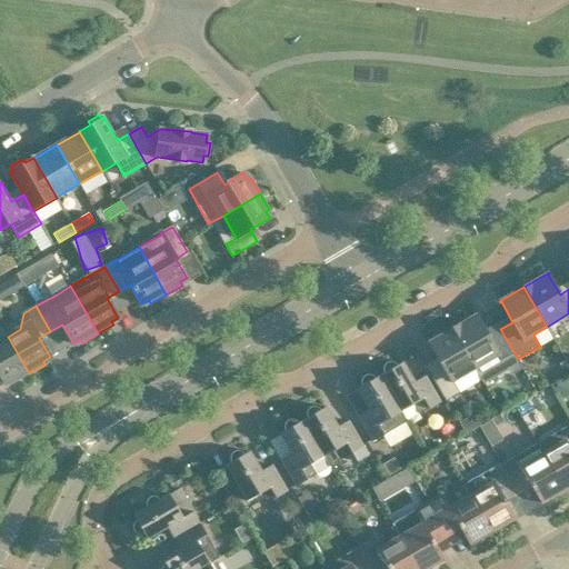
[(477,313),(452,328),(476,368),(483,382),(506,370),(501,360),(513,353),(518,359),(500,329),(489,336),(477,316),(478,316),(477,313)]
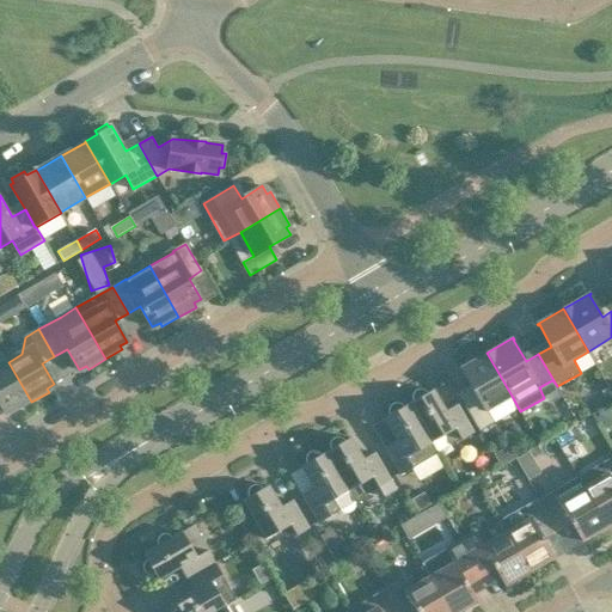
[(488,410),(512,396),(487,353),(460,368),(460,369),(461,369),(475,391),(463,398),(459,392),(458,393),(479,432),(495,423),(488,410)]
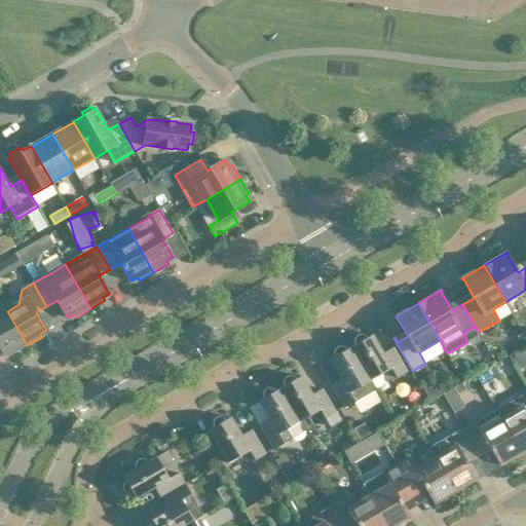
[(12,353),(27,345),(7,311),(0,314),(0,346),(4,354),(11,350),(12,353)]
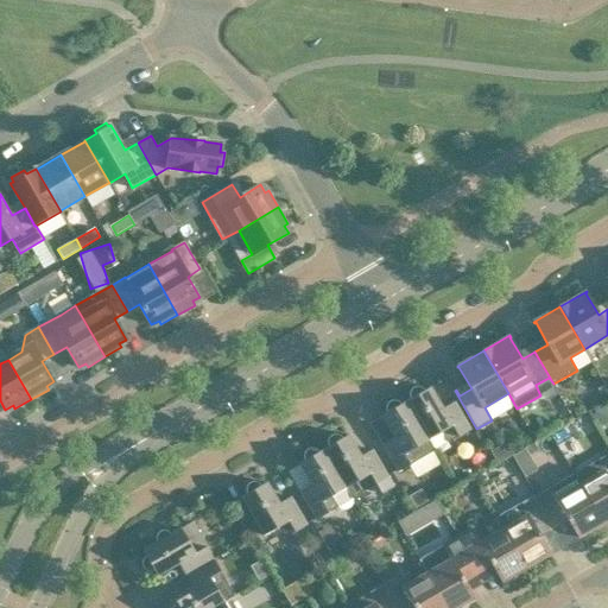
[(430,387),(425,391),(422,387),(418,386),(413,387),(411,391),(410,394),(411,399),(406,401),(435,450),(429,439),(443,431),(449,443),(472,430),(455,401),(443,409),(430,387)]
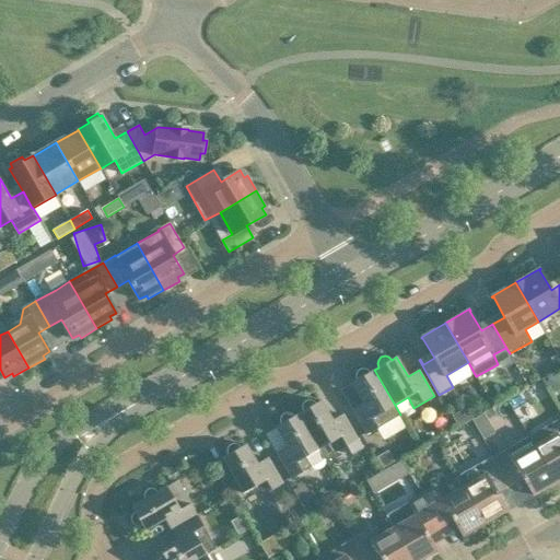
[(366,434),(400,415),(374,370),(370,372),(366,370),(363,369),(359,370),(357,372),(356,376),(357,380),(351,383),(363,403),(352,409),(366,434)]
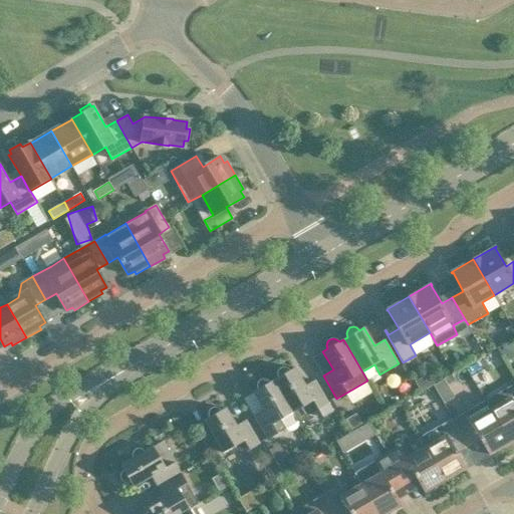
[(274,379),(298,422),(317,410),(323,418),(333,412),(329,404),(315,380),(305,387),(294,367),(290,370),(287,367),(284,366),(280,367),(278,370),(277,373),(278,377),(274,379)]
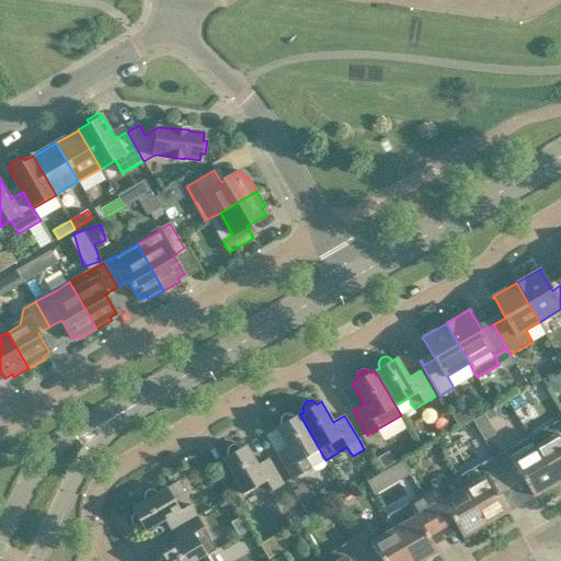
[(276,454),(288,473),(292,480),(312,468),(316,470),(320,470),(323,468),(327,465),(325,460),(299,414),(295,416),(292,414),(288,413),(284,414),(282,416),(281,421),(282,424),(276,427),(288,447),(276,454)]
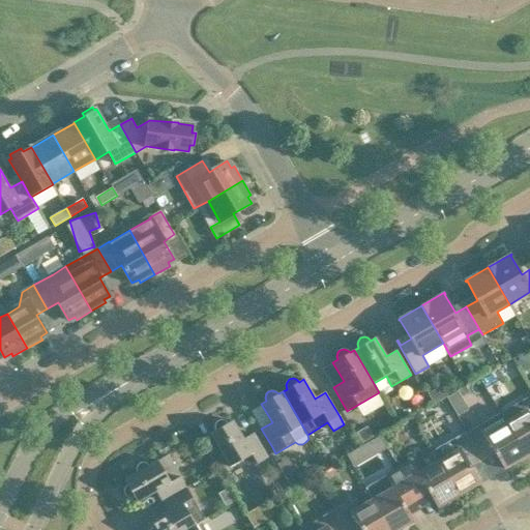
[(460,391),(436,400),(442,418),(466,410),(460,391)]
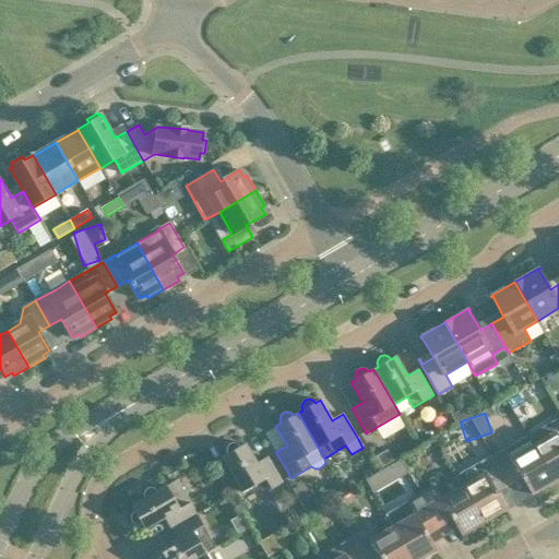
[(558,417),(549,423),(527,436),(533,445),(555,480),(558,477),(558,417)]
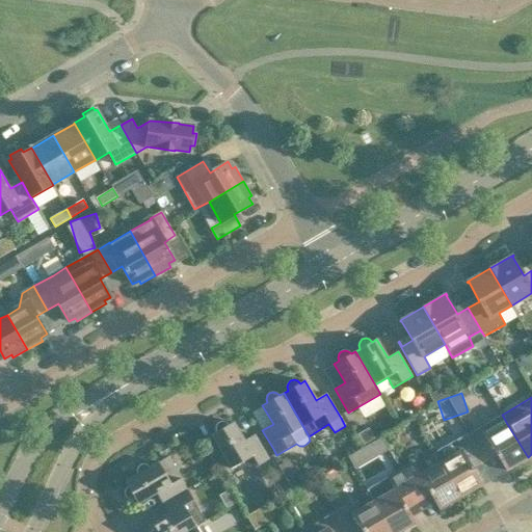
[(470,433),(469,434),(482,456),(494,450),(506,470),(528,457),(507,424),(497,429),(491,421),(478,429),(469,416),(461,421),(470,433)]
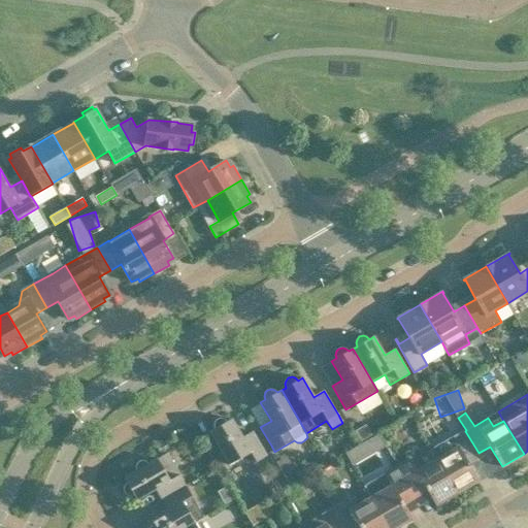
[(209,431),(221,450),(229,465),(251,453),(256,462),(267,456),(254,431),(242,437),(231,419),(227,422),(224,419),(221,418),(217,419),(215,422),(213,425),(215,429),(209,431)]
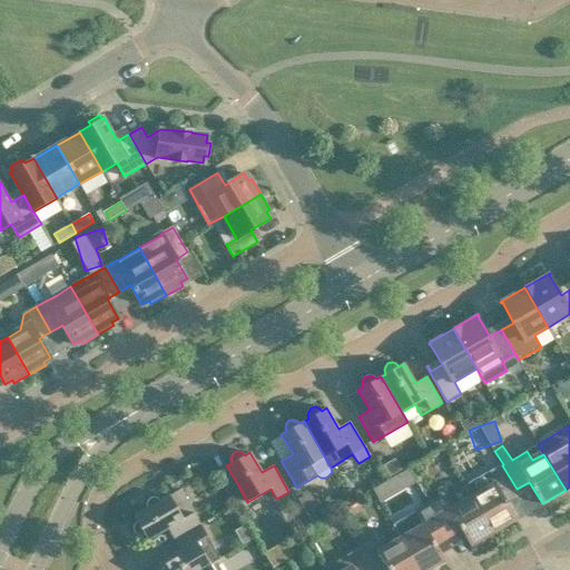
[(490,470),(465,484),(472,495),(493,532),(517,519),(503,497),(517,489),(502,465),(501,463),(490,470)]
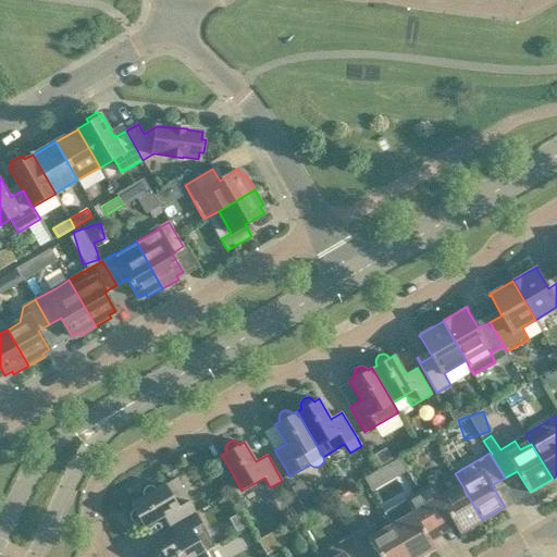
[(398,456),(384,465),(392,478),(406,470),(398,456)]
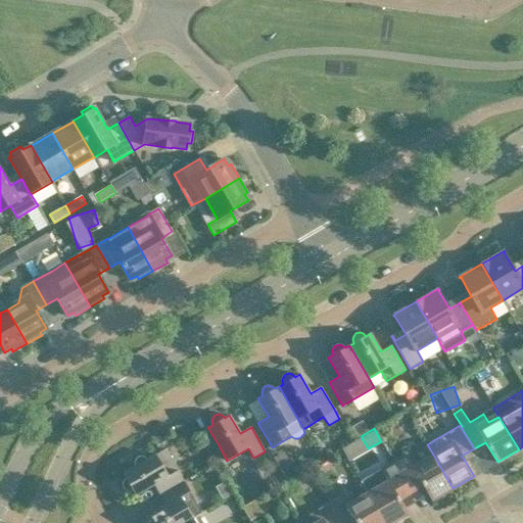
[(154,484),(160,494),(184,481),(165,449),(147,460),(145,457),(141,456),(138,457),(135,460),(134,463),(135,467),(123,474),(126,478),(123,481),(122,484),(123,488),(126,490),(129,491),(133,490),(135,495),(154,484)]
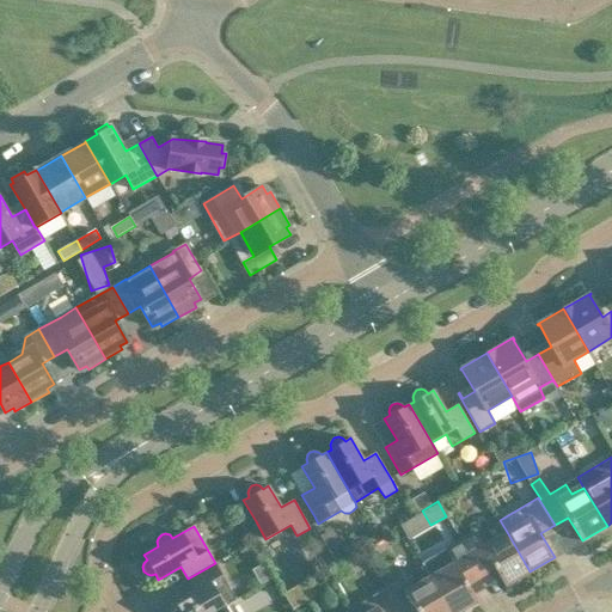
[(477,536),(463,544),(488,587),(501,579),(505,586),(530,571),(507,532),(483,545),(477,536)]
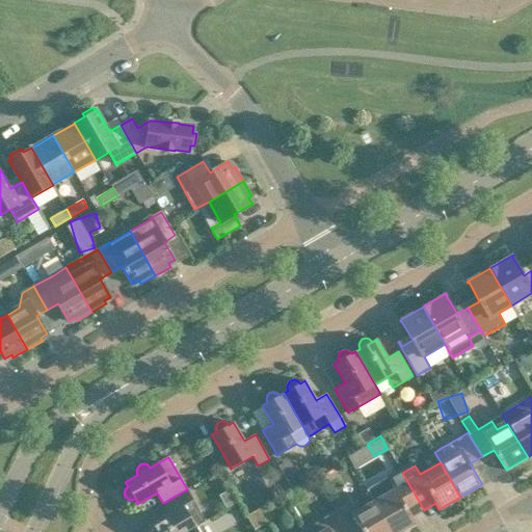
[(389,480),(369,493),(374,501),(391,531),(399,531),(416,523),(411,516),(424,510),(402,473),(389,480)]
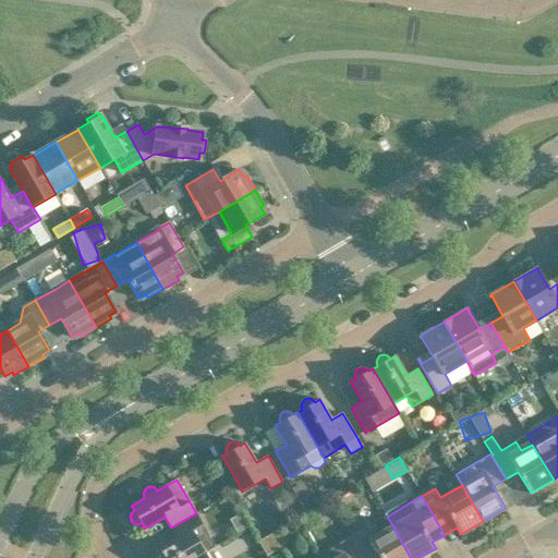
[(195,557),(206,553),(216,547),(208,534),(196,513),(171,528),(178,540),(157,550),(160,556),(157,557),(195,557)]
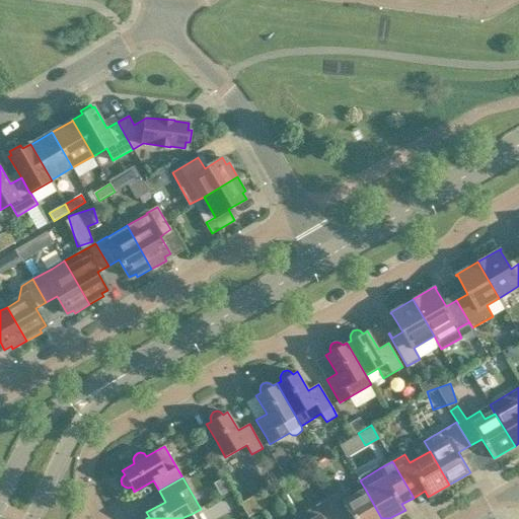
[(345,501),(340,492),(327,500),(338,518),(344,518),(352,515),(354,518),(381,518),(365,489),(345,501)]
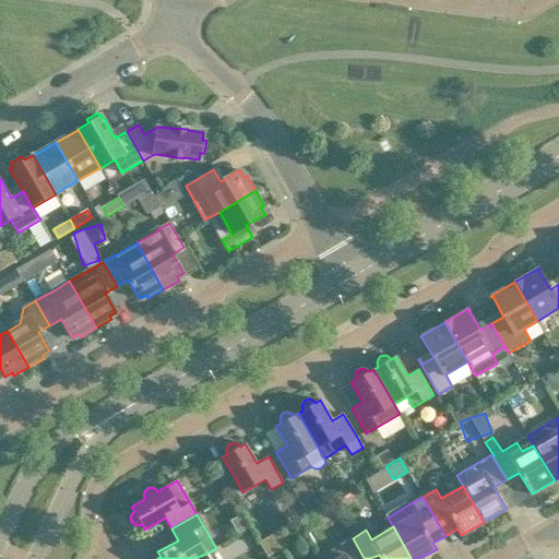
[(339,546),(317,558),(364,558),(353,538),(339,546)]
